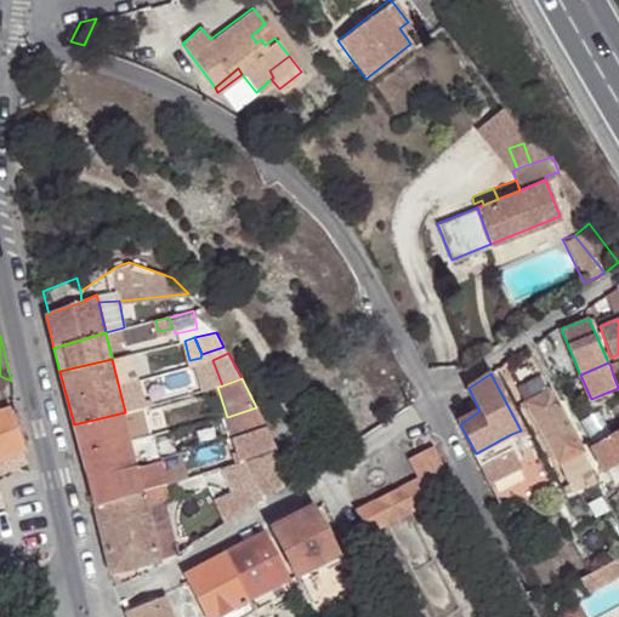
[(560,462),(581,452),(550,392),(528,401),(560,462)]
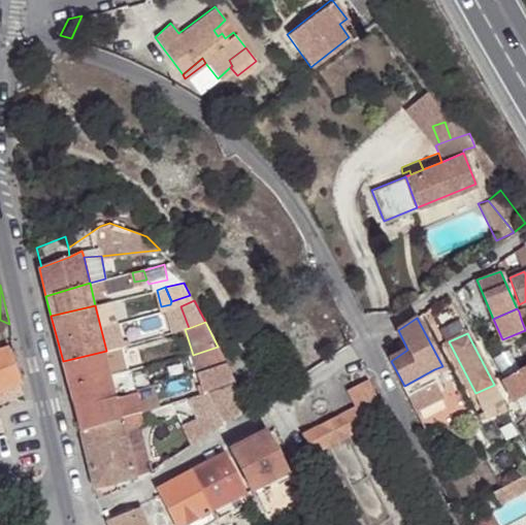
[(0,387),(22,379),(21,375),(20,375),(9,348),(10,347),(9,343),(0,346),(0,387)]
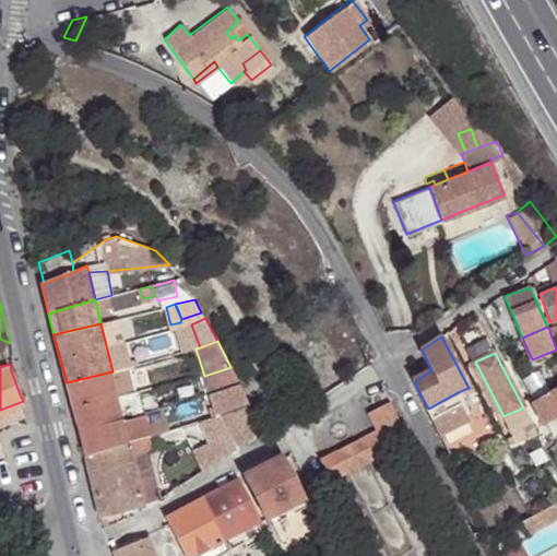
[(240,386),(230,367),(204,376),(211,395),(240,386)]
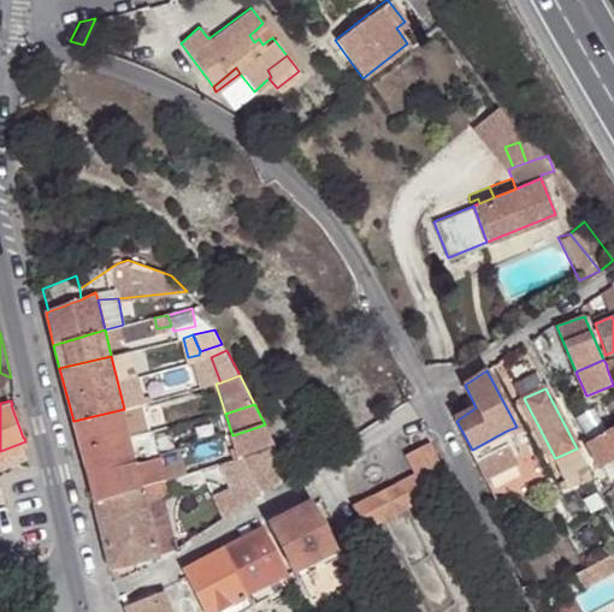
[(130,434),(124,409),(74,421),(80,449),(130,434)]
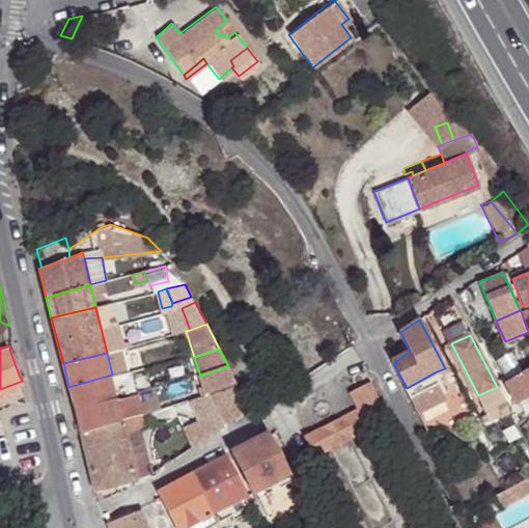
[(235,378),(228,366),(200,376),(206,394),(210,393),(238,383),(235,378)]
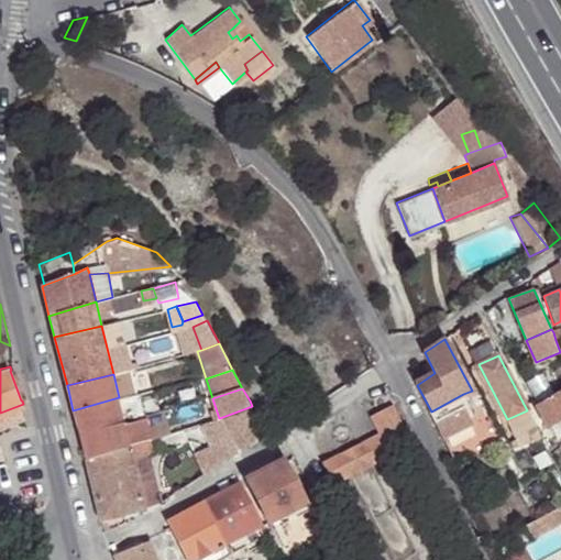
[(560,413),(560,388),(536,404),(545,421),(560,413)]
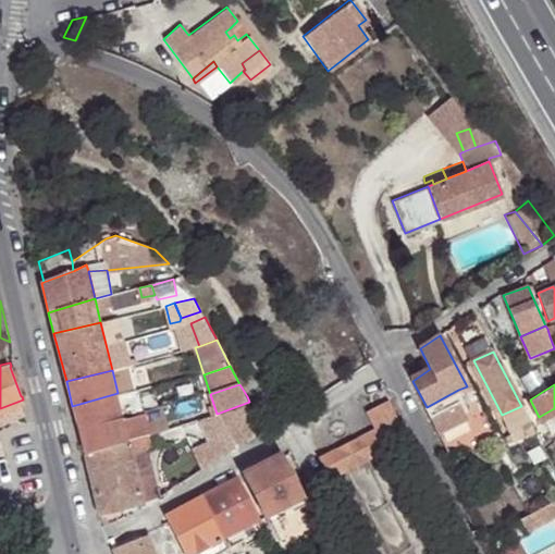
[(427,407),(431,418),(464,402),(458,390),(427,407)]
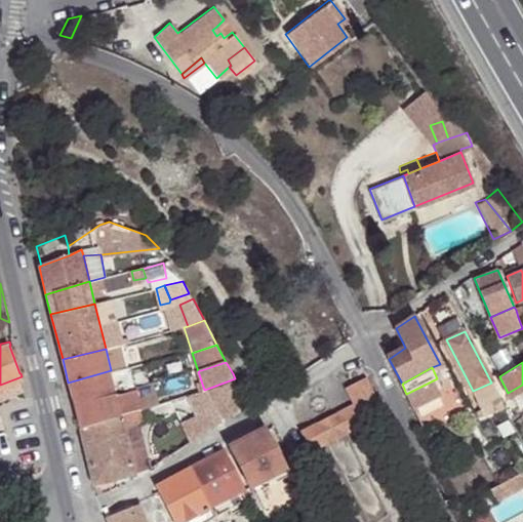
[(112,375),(111,370),(68,383),(74,404),(117,395),(117,396),(136,392),(135,390),(137,389),(133,371),(112,375)]
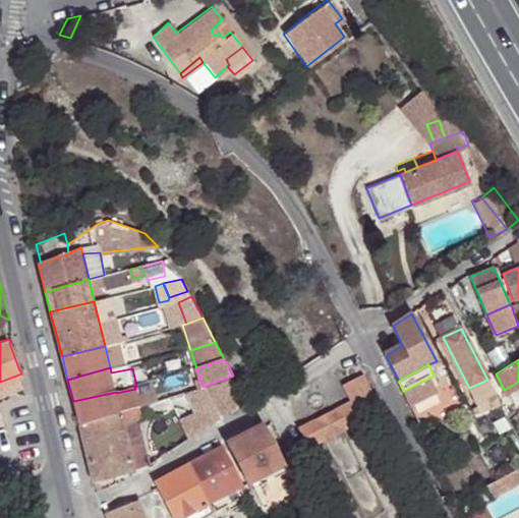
[(359,375),(341,386),(348,400),(297,425),(306,445),(337,429),(376,408),(367,391),(357,396),(352,388),(359,375)]
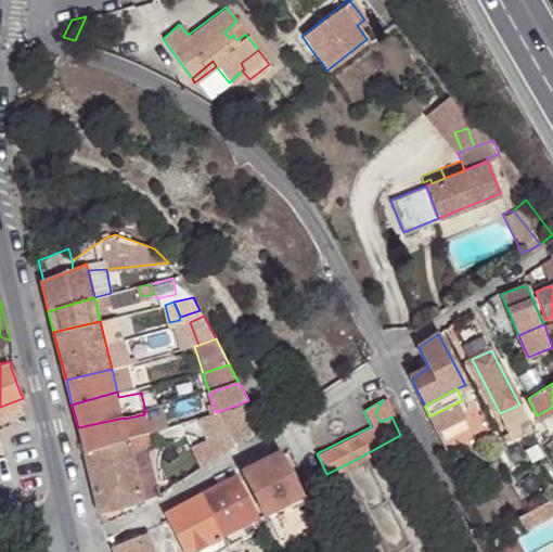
[(391,416),(383,399),(375,413),(381,422),(391,416)]
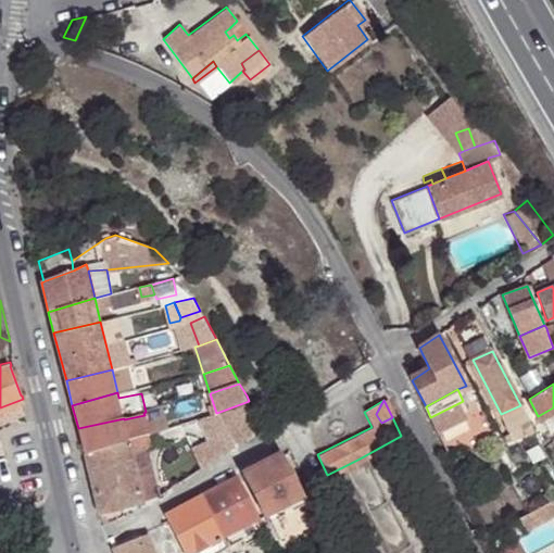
[(249,401),(219,412),(237,444),(262,428),(249,401)]
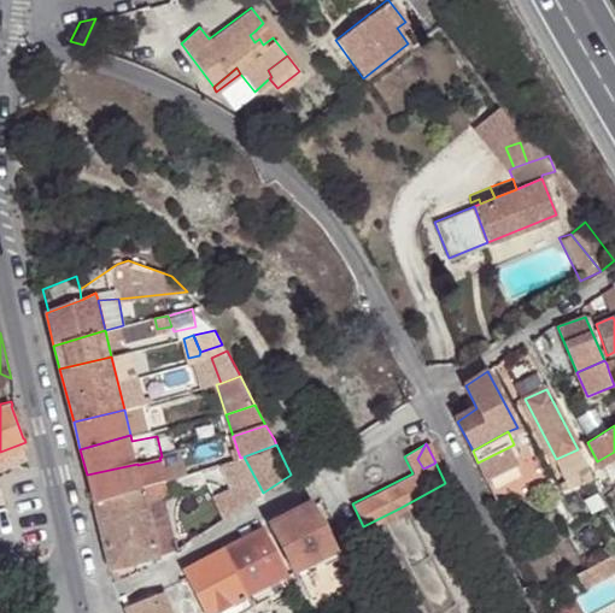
[(587,482),(595,479),(590,471),(578,449),(556,459),(567,483),(572,479),(577,487),(587,482)]
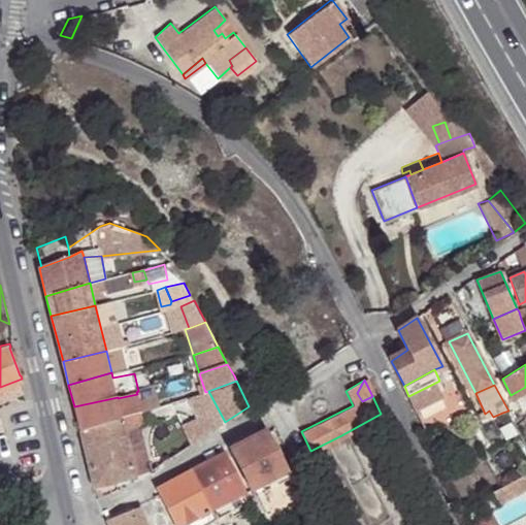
[(525,387),(511,395),(513,400),(525,391),(525,387)]
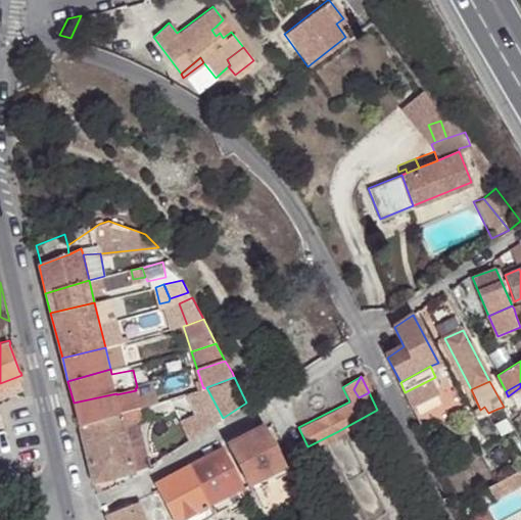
[(116,393),(74,403),(79,425),(100,420),(122,414),(136,410),(142,408),(137,387),(135,388),(136,390),(116,394),(116,393)]
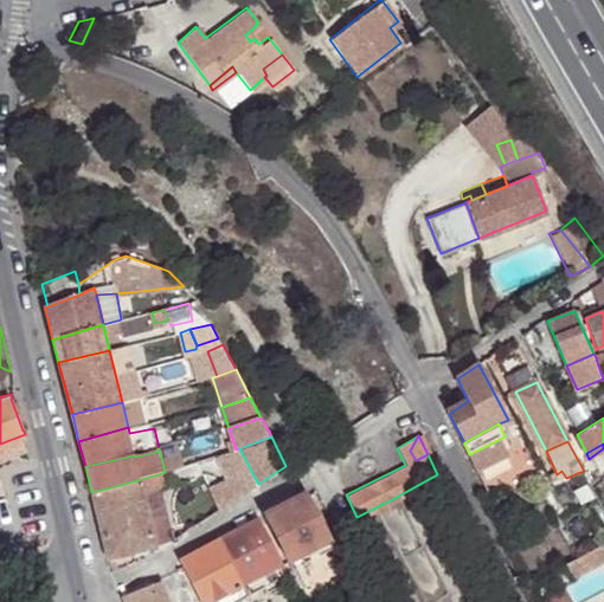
[(574,509),(598,497),(595,491),(584,471),(577,473),(582,486),(567,492),(569,496),(574,509)]
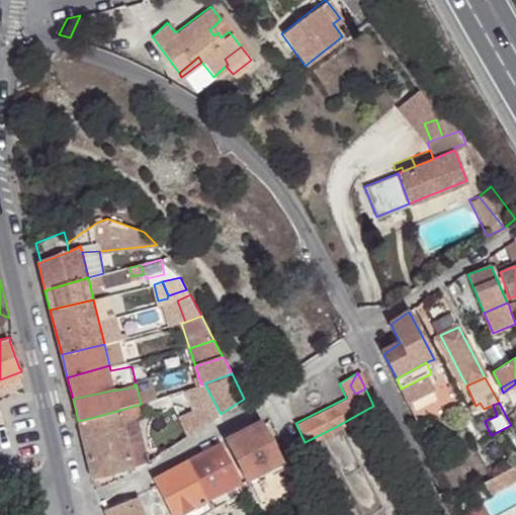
[(120,410),(127,436),(142,432),(135,406),(120,410)]
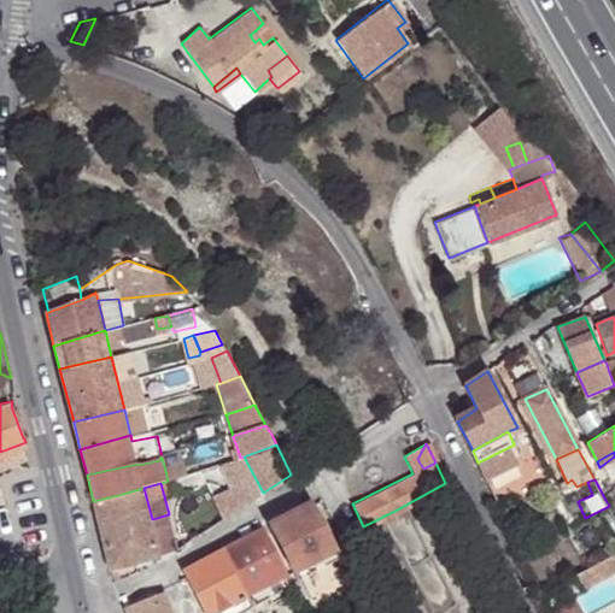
[(136,561),(159,555),(152,519),(144,488),(118,495),(136,561)]
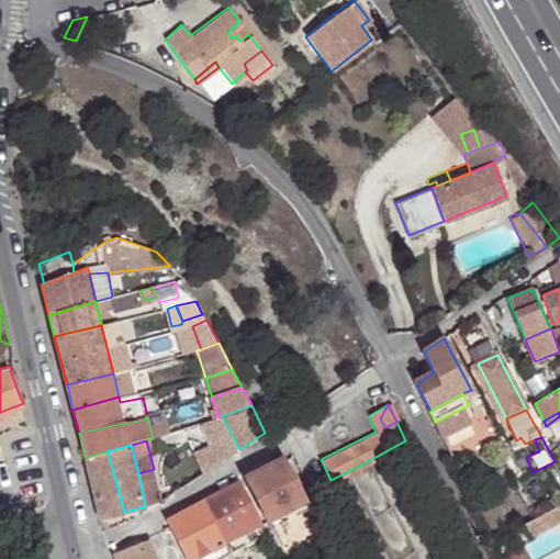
[(517,466),(527,460),(526,457),(521,446),(513,449),(510,450),(517,466)]
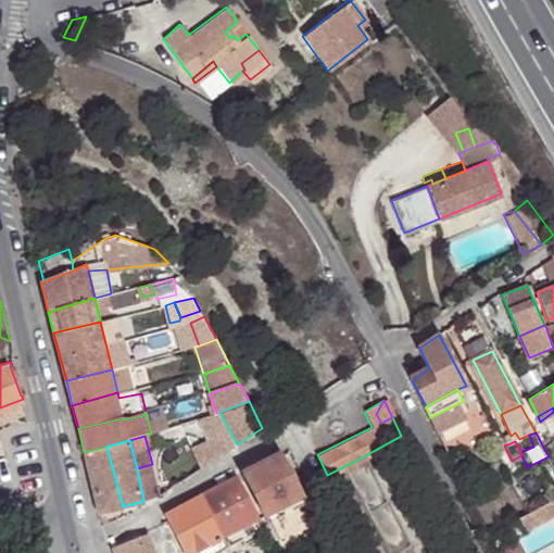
[(84,452),(100,511),(123,506),(106,447),(84,452)]
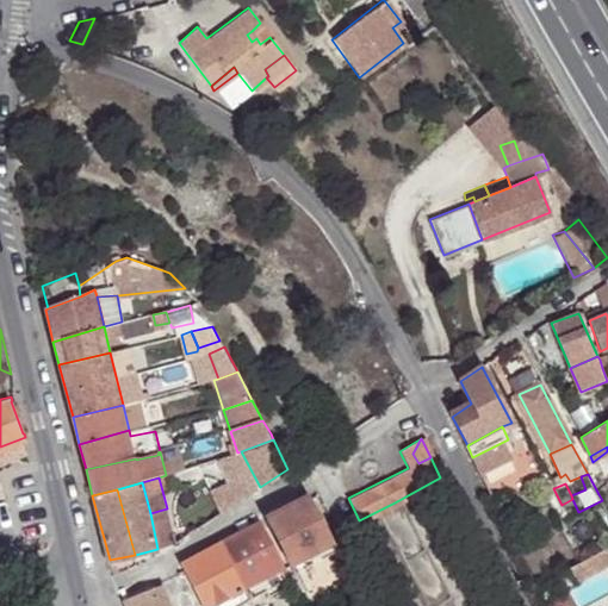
[(334,544),(309,497),(267,519),(292,567),(295,566),(332,547),(334,544)]
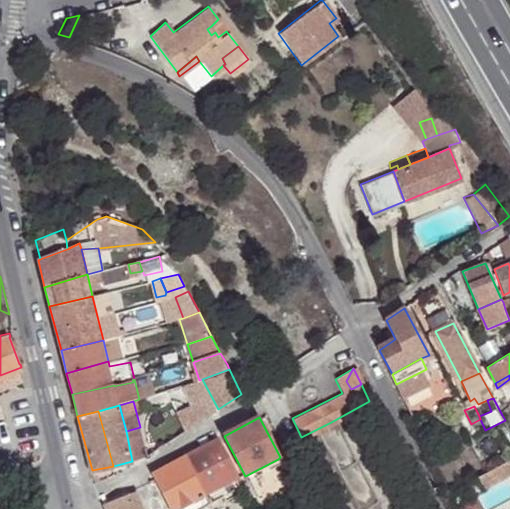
[(509,455),(509,428),(508,423),(496,429),(509,455)]
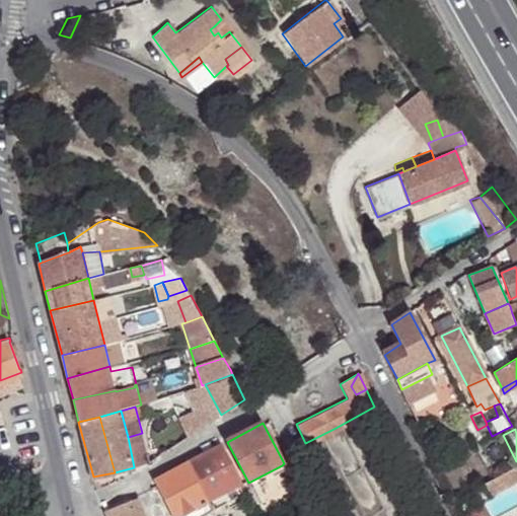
[(128,437),(134,467),(149,460),(142,433),(128,437)]
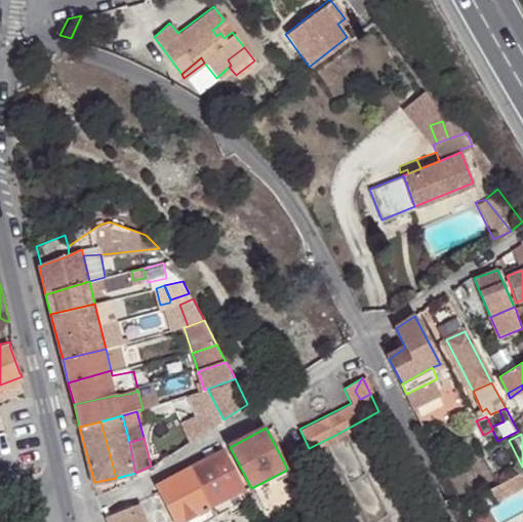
[(225,451),(190,470),(209,508),(241,490),(244,488),(225,451)]
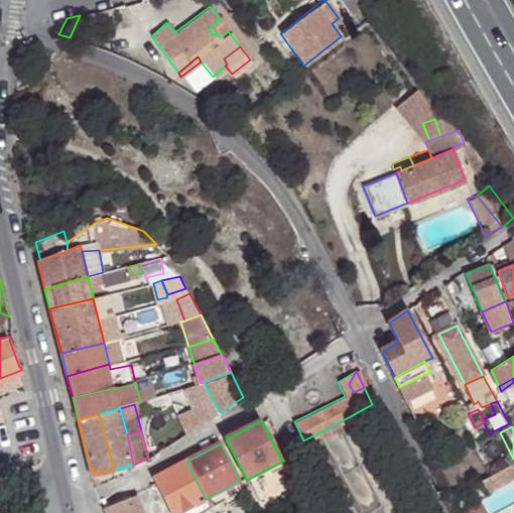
[(186,462),(154,478),(172,512),(177,512),(206,499),(186,462)]
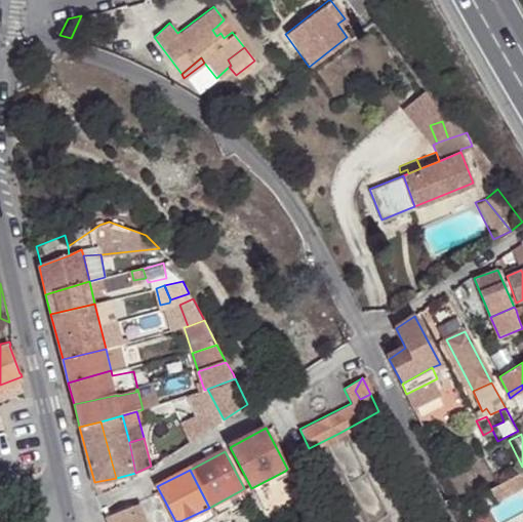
[(285,471),(253,487),(256,493),(288,476),(285,471)]
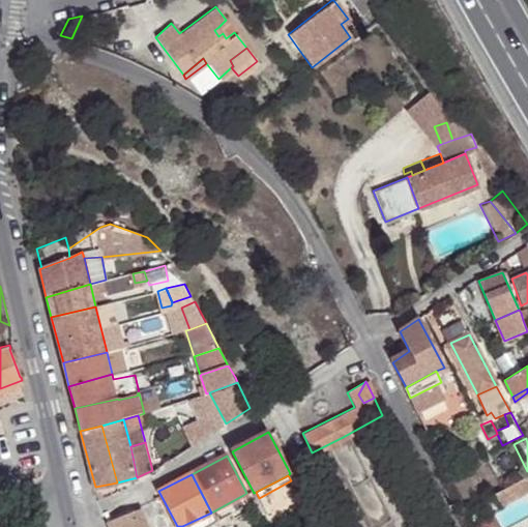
[(527,476),(494,495),(499,505),(527,489),(527,476)]
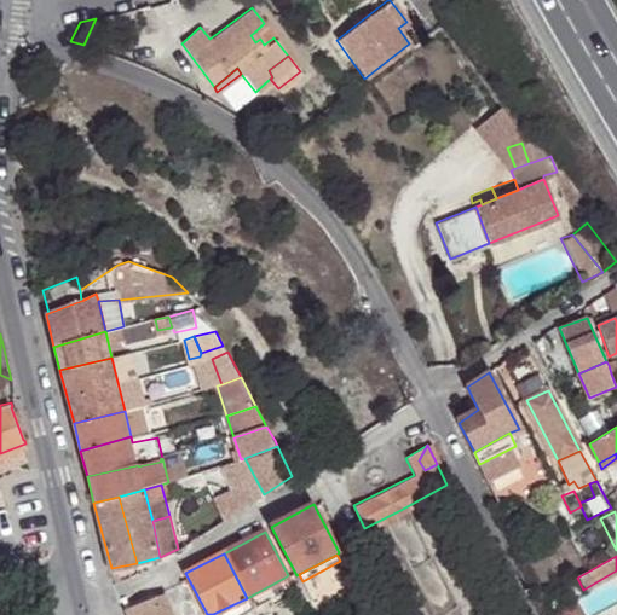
[(247,598),(254,608),(290,586),(284,578),(247,598)]
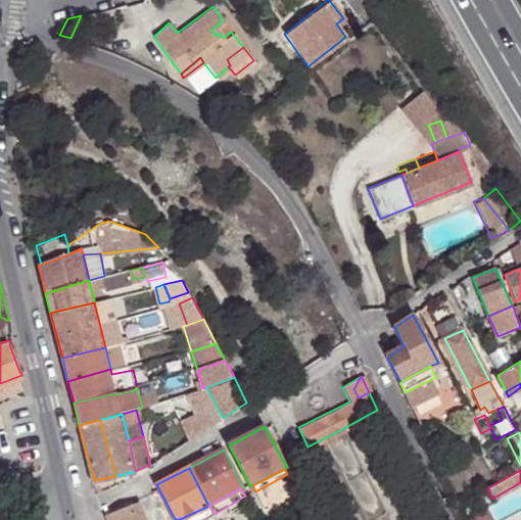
[(145,519),(139,502),(106,514),(108,519),(145,519)]
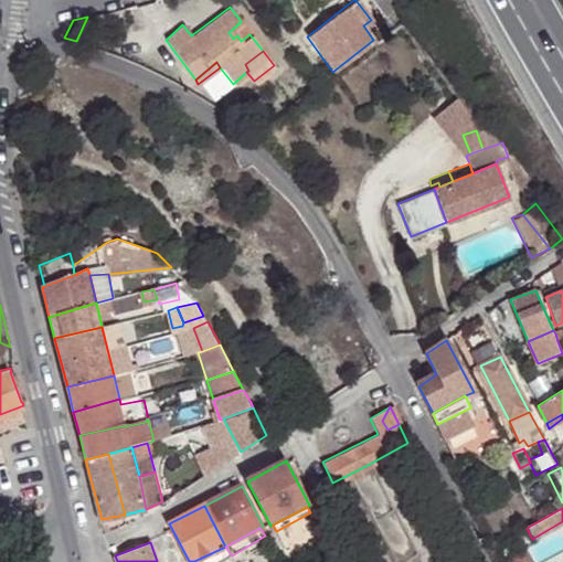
[(218,561),(232,555),(225,547),(194,561),(218,561)]
